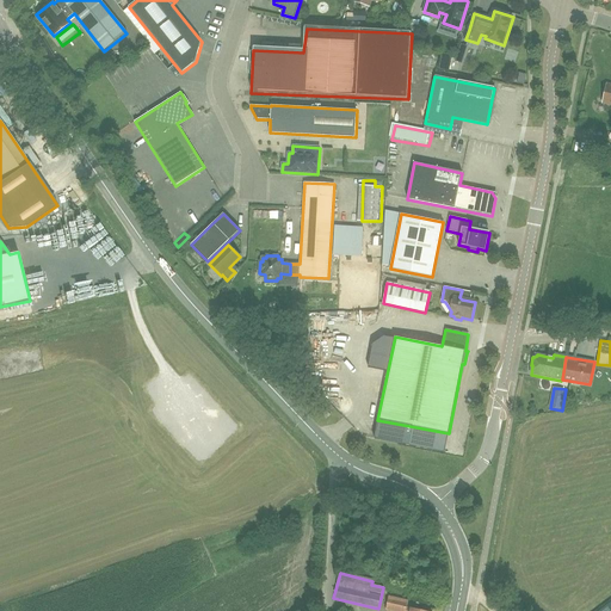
[(418,610),(407,609),(408,603),(389,598),(386,610),(388,610),(418,610)]
